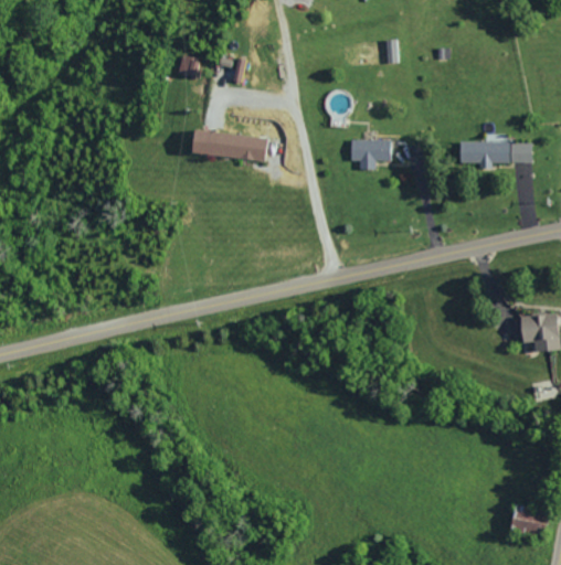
[(200,74),(199,56),(181,57),(182,75),(200,74)]
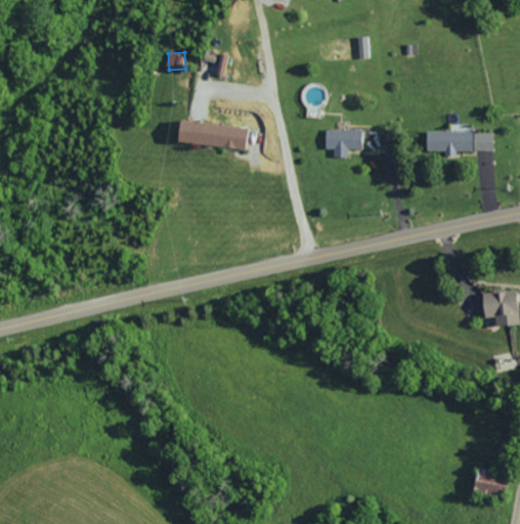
[(217,75),(226,77),(231,54),(222,52),(217,75)]
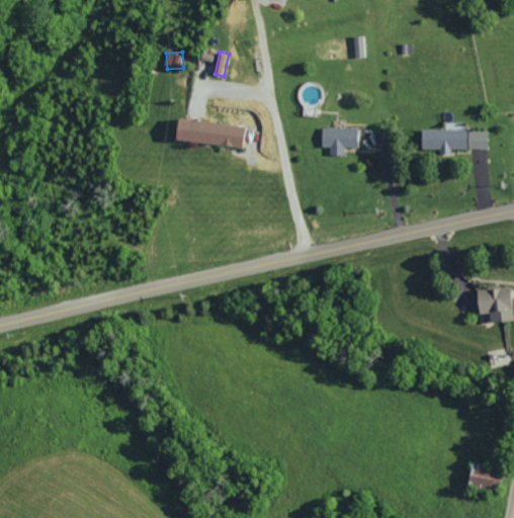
[(245,124),(176,120),(175,142),(244,146),(245,124)]
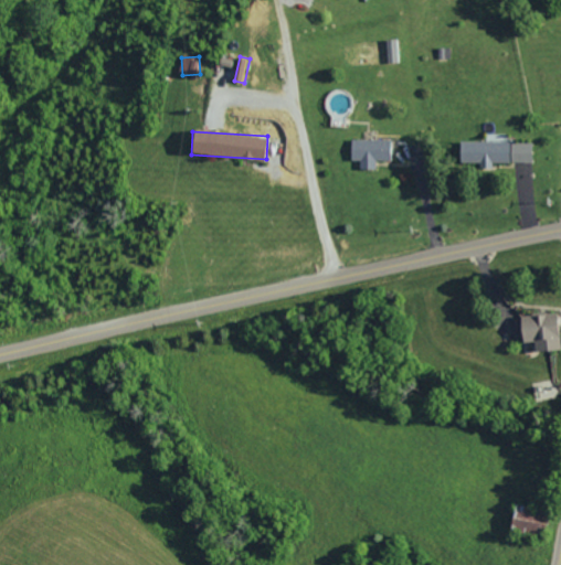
[(361,160),(361,170),(377,169),(377,161),(392,161),(392,139),(352,140),(352,161),(361,160)]
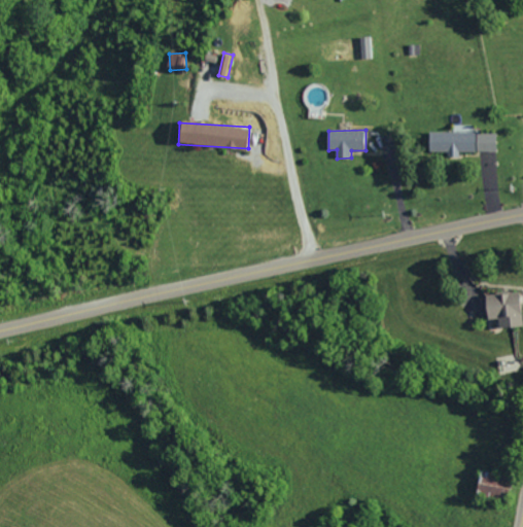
[(477,152),(478,133),(430,132),(430,152),(449,152),(449,157),(461,159),(461,151),(477,152)]
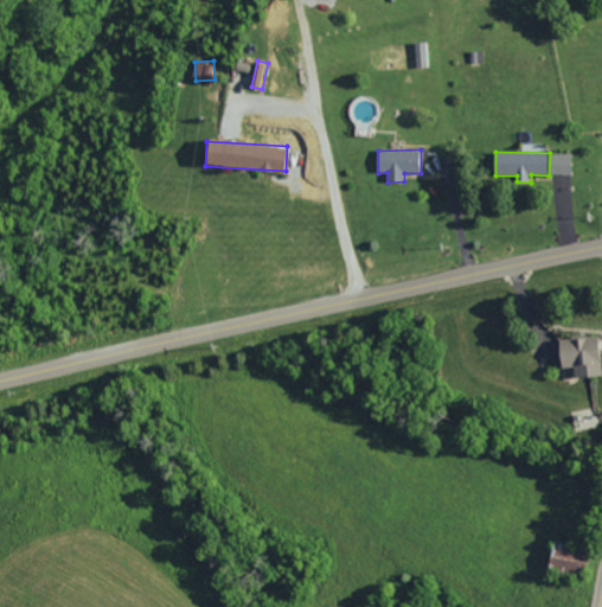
[(601,363),(599,336),(557,340),(561,369),(574,368),(575,378),(601,376),(601,363)]
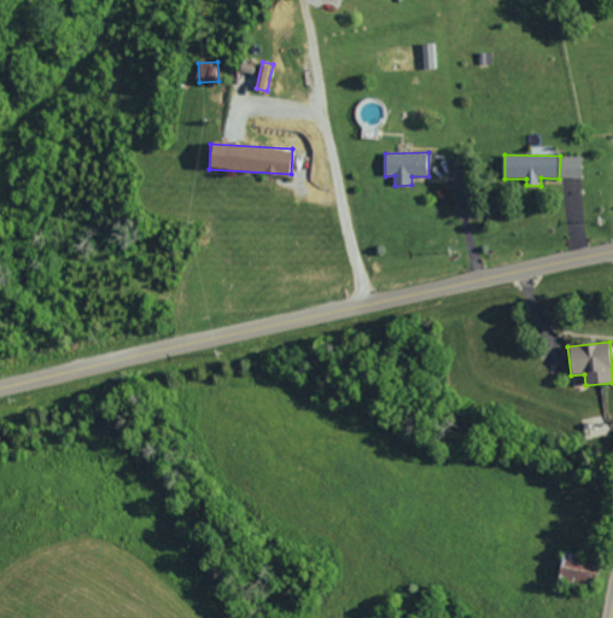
[(595,583),(596,557),(560,554),(559,581),(595,583)]
